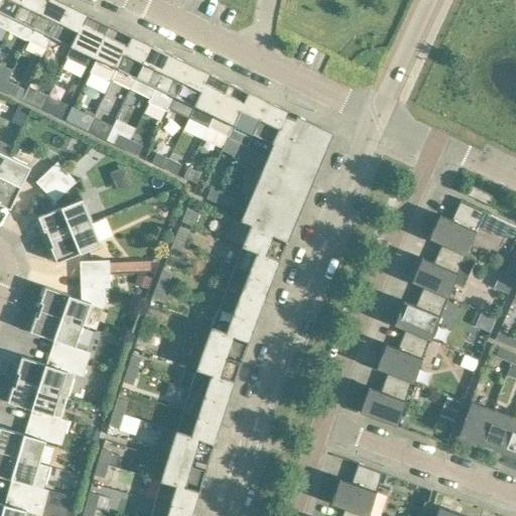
[(0,0),(0,27),(7,31),(21,0),(0,0)]
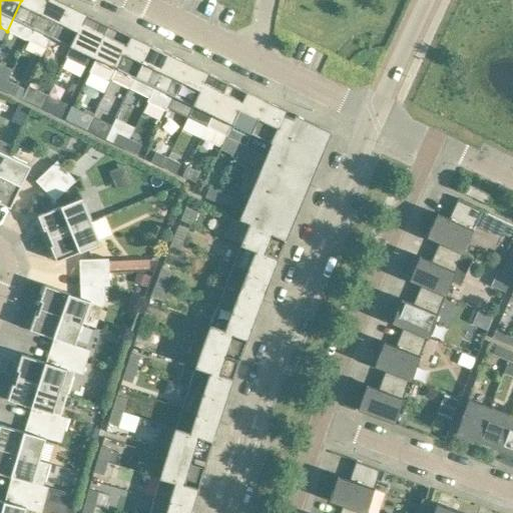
[(21,0),(7,31),(26,41),(32,28),(45,0),(21,0)]
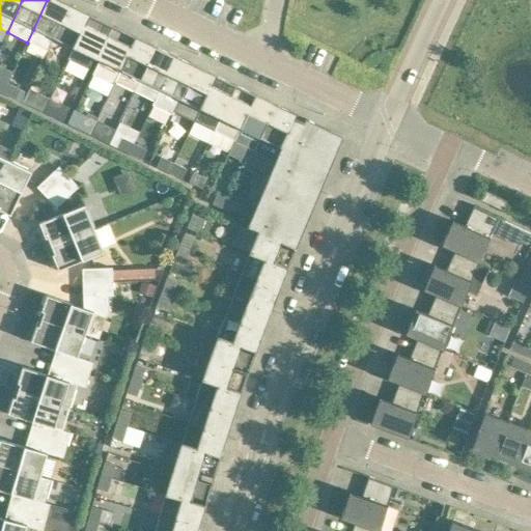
[(58,0),(47,0),(33,29),(27,43),(47,52),(53,38),(70,5),(63,2),(58,0)]
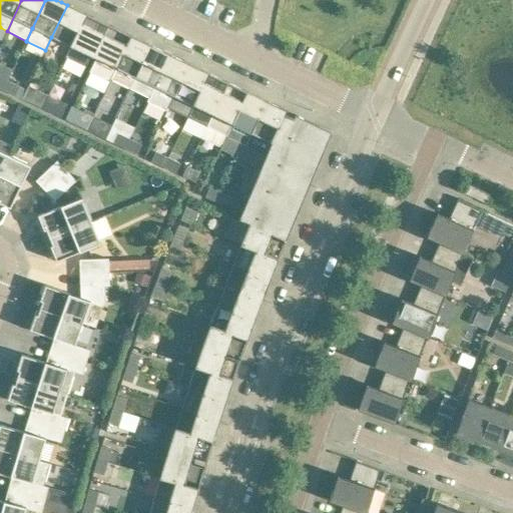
[(80,11),(67,5),(51,37),(71,47),(86,14),(80,11)]
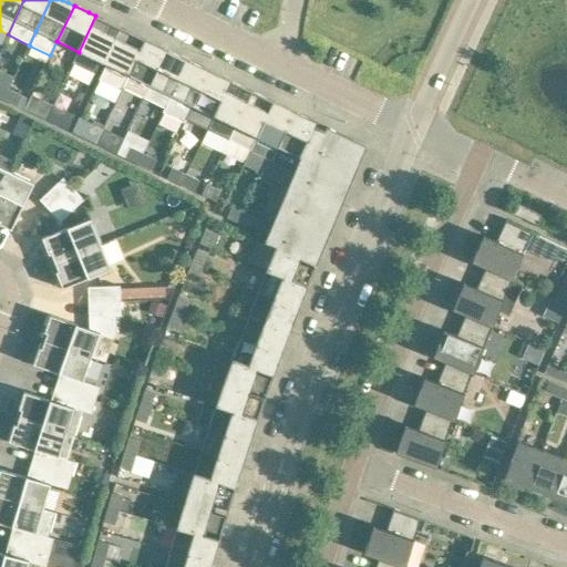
[(95,16),(79,52),(73,63),(94,74),(100,62),(103,63),(121,28),(115,26),(95,16)]
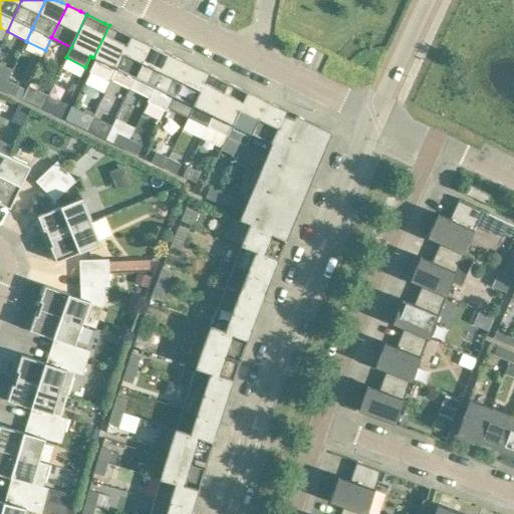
[(132,36),(113,27),(109,25),(93,57),(96,59),(89,72),(109,82),(111,79),(132,36)]
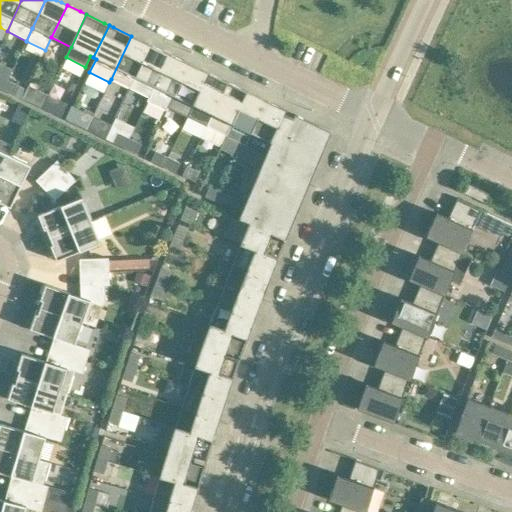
[(151,45),(131,36),(111,79),(130,88),(151,45)]
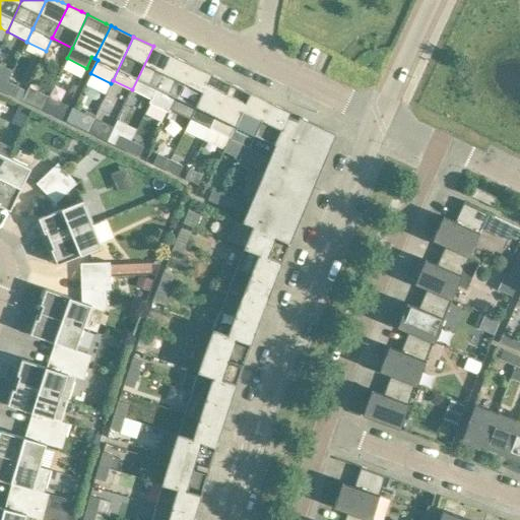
[(151,100),(173,55),(153,46),(132,89),(151,100)]
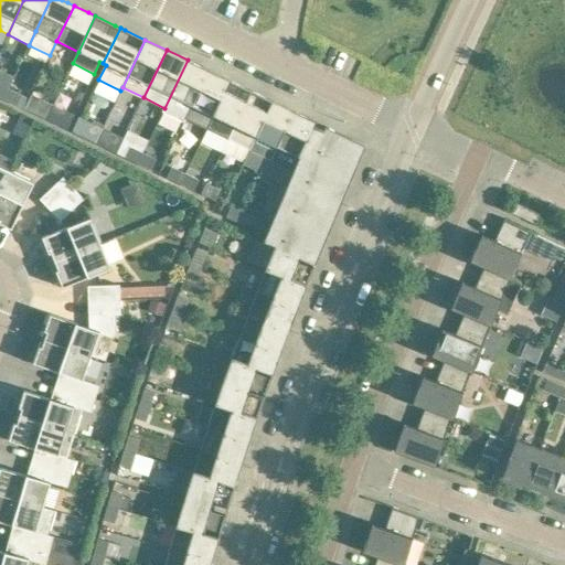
[(164,108),(162,113),(183,123),(185,119),(209,71),(188,60),(164,108)]
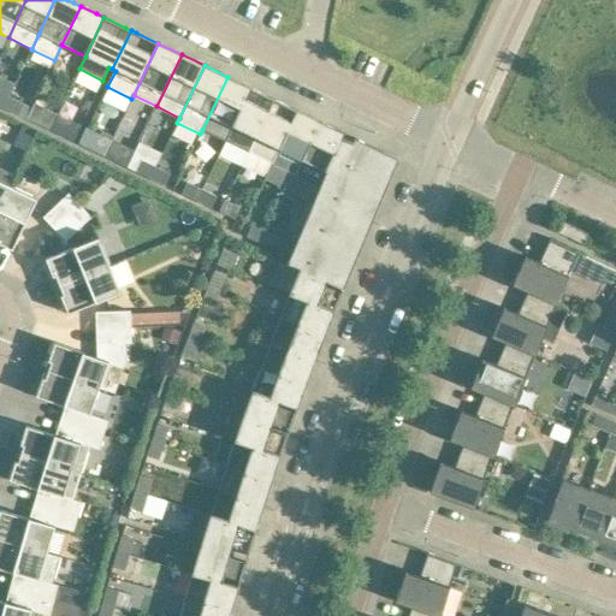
[(225,141),(250,88),(227,77),(202,130),(225,141)]
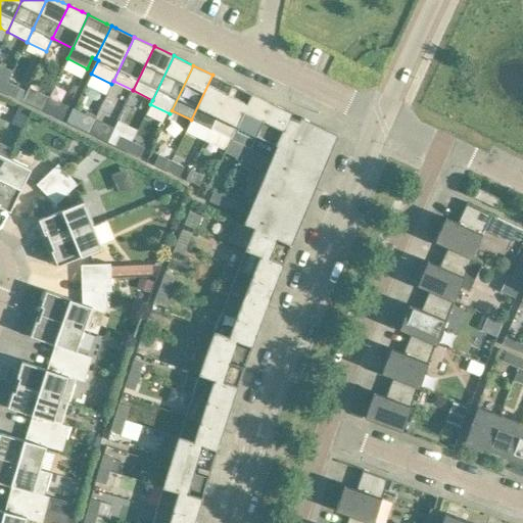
[(233,84),(212,75),(191,120),(210,130),(233,84)]
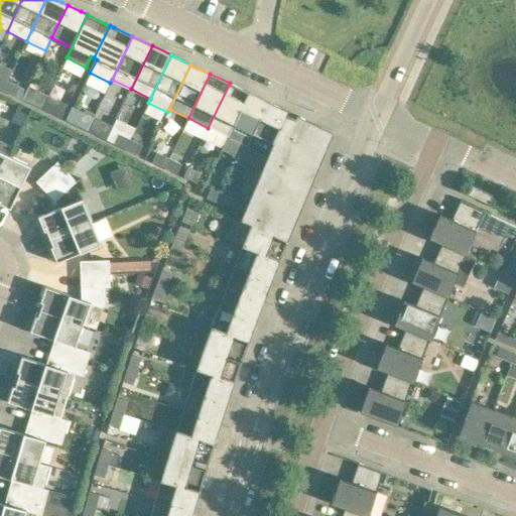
[(19,87),(7,82),(2,91),(15,97),(19,87)]
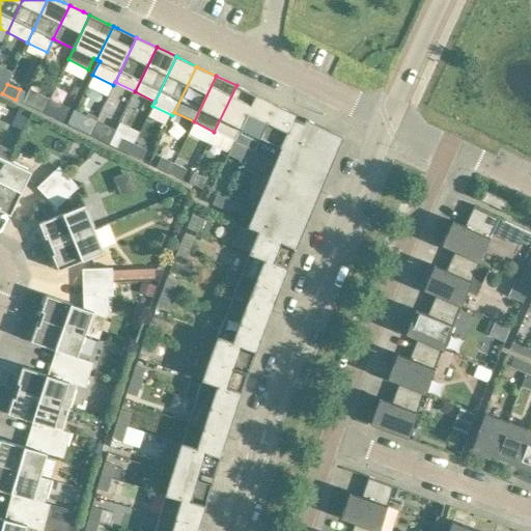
[(256,95),(236,85),(214,132),(233,141),(240,129),(256,95)]
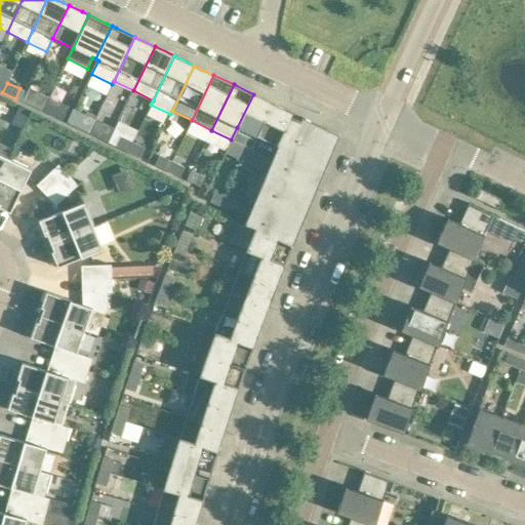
[(23,102),(42,111),(49,97),(29,88),(23,102)]
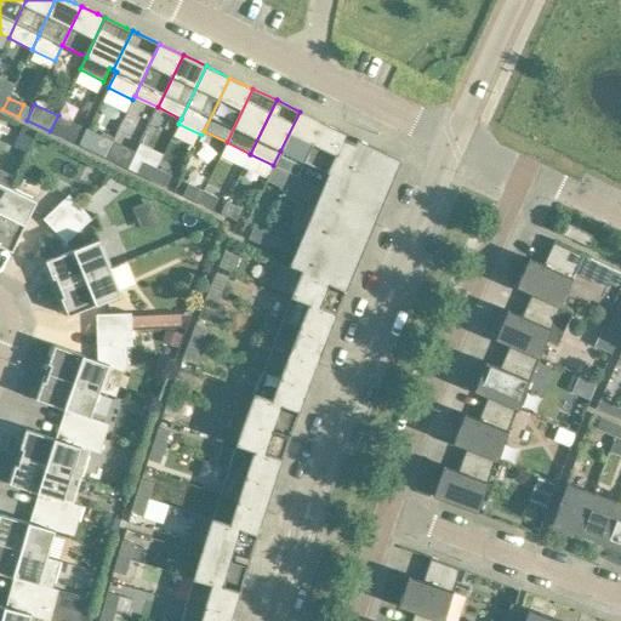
[(300,112),(273,165),(297,176),(323,123),(300,112)]
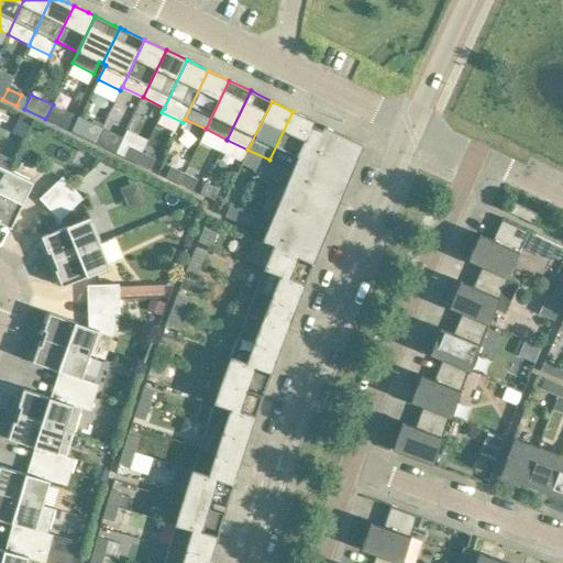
[(74,116),(53,105),(45,119),(67,130),(74,116)]
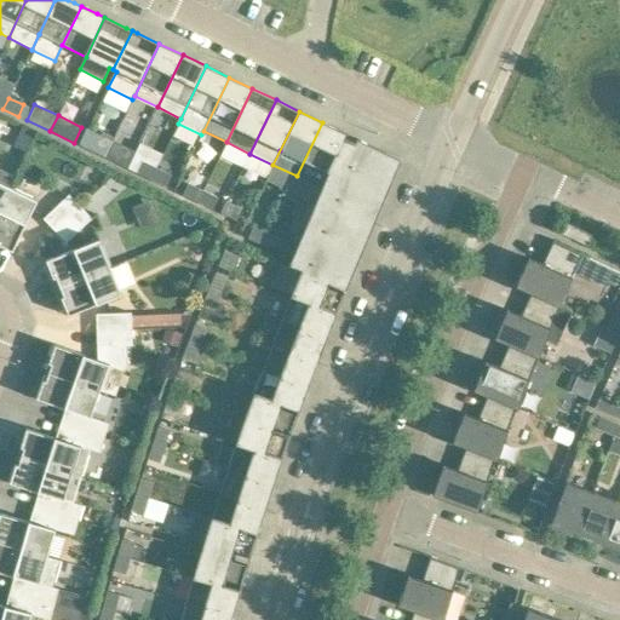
[(297,176),(286,197),(313,211),(321,188),(328,173),(345,138),(346,135),(322,122),(297,176)]
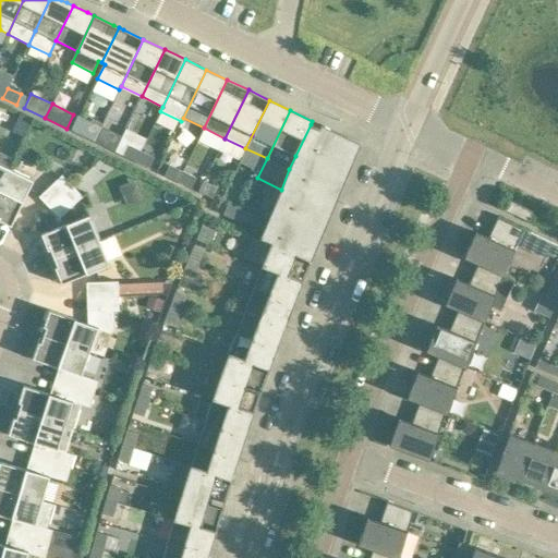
[(80,117),(72,131),(94,142),(100,126),(80,117)]
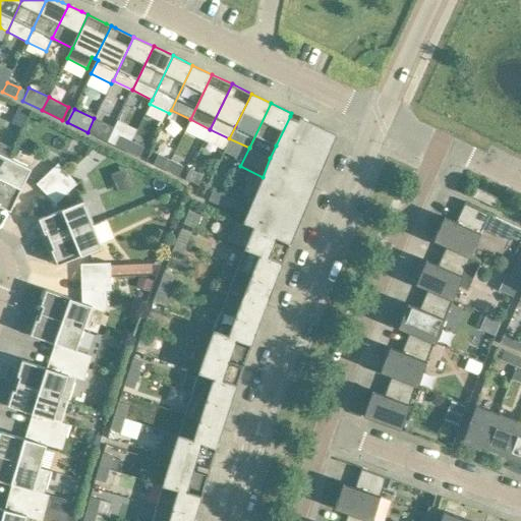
[(256,221),(253,228),(291,243),(306,205),(337,134),(300,116),(298,119),(290,116),(276,146),(270,158),(263,177),(250,207),(246,217),(256,221)]
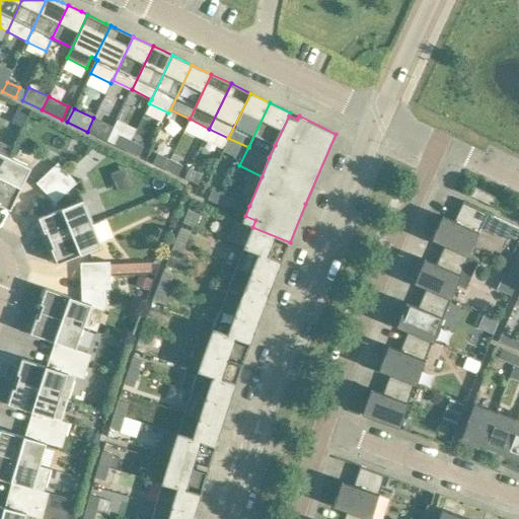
[(93,118),(87,132),(107,141),(114,128),(93,118)]
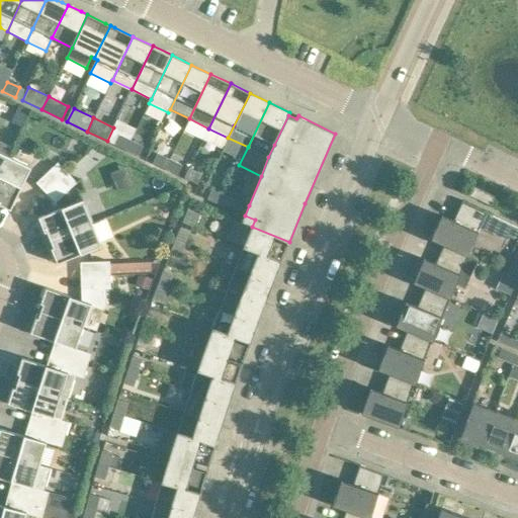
[(118,135),(113,145),(126,150),(131,141),(118,135)]
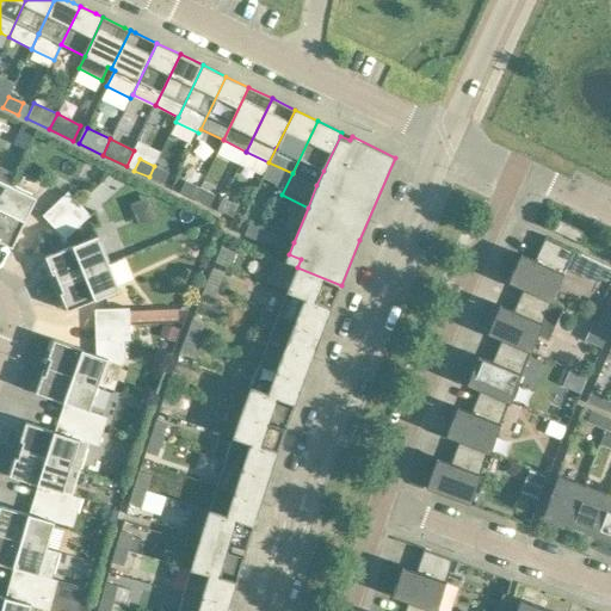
[(0,205),(11,185),(16,173),(0,165),(0,205)]
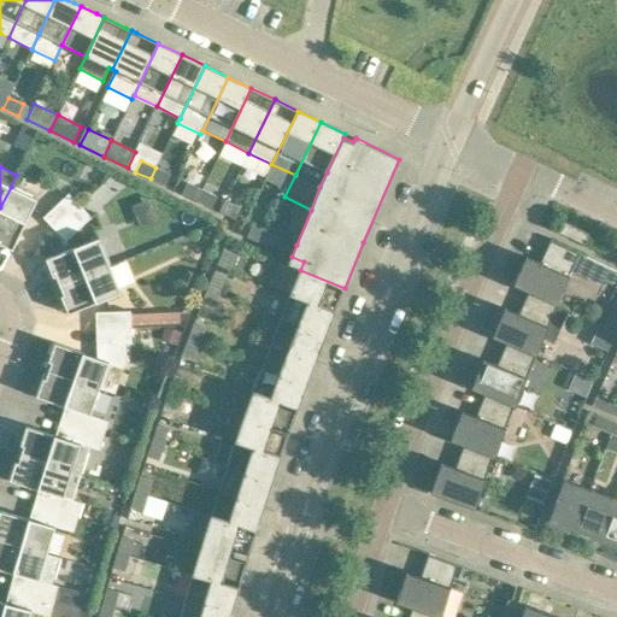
[(170,175),(156,168),(151,178),(165,186),(170,175)]
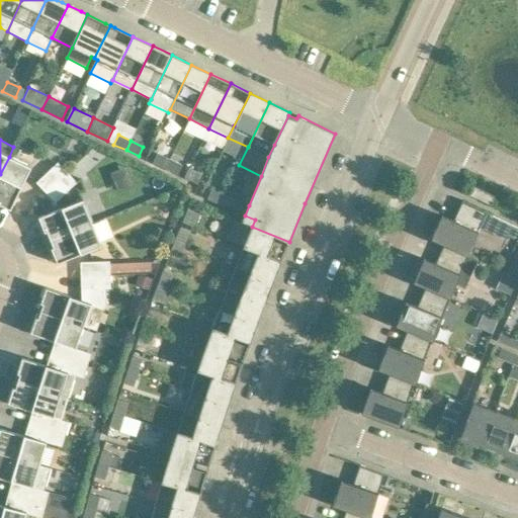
[(157,154),(153,163),(165,169),(170,160),(157,154)]
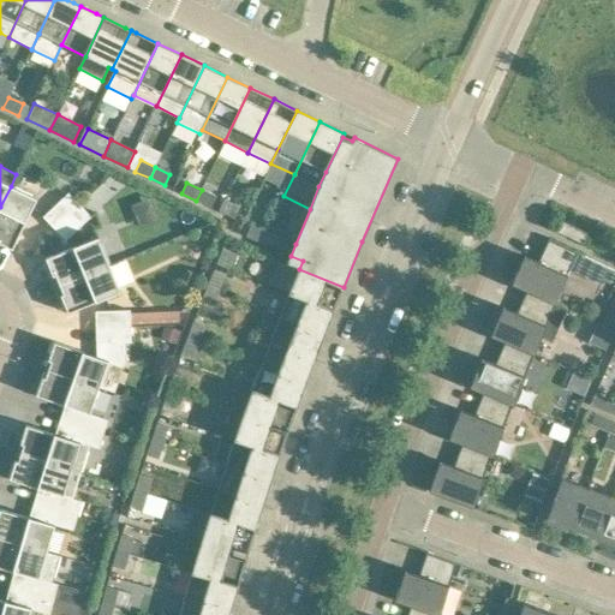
[(37,199),(11,186),(0,207),(0,244),(12,250),(37,199)]
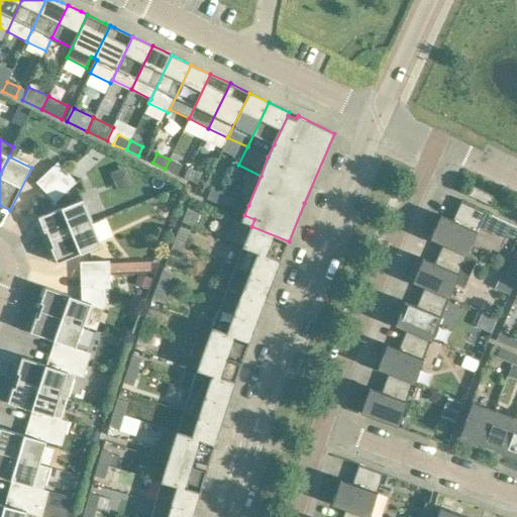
[(182,166),(170,160),(165,169),(178,175),(182,166)]
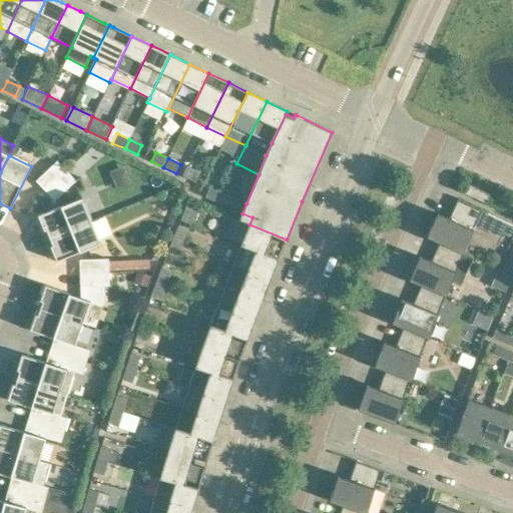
[(45,191),(66,171),(57,161),(36,181),(45,191)]
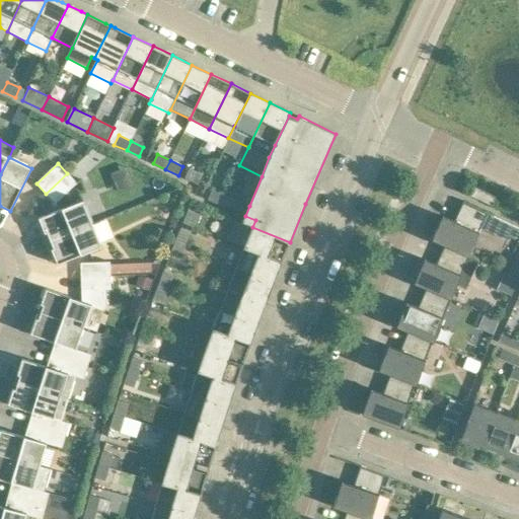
[(190,169),(184,178),(197,184),(202,175),(190,169)]
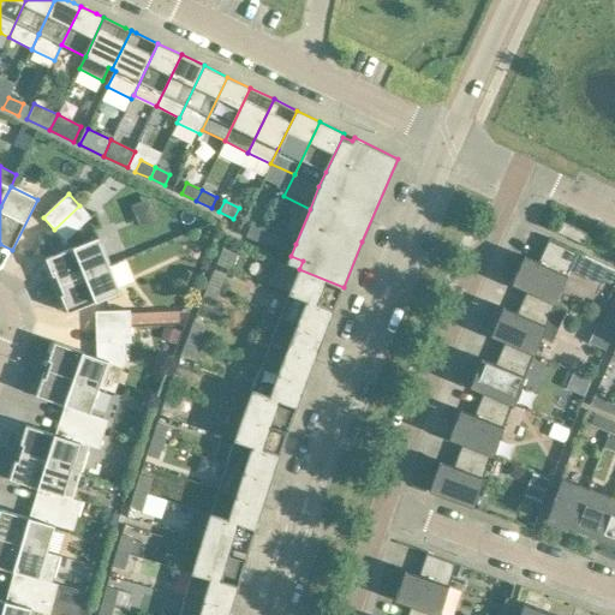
[(91,218),(79,206),(54,230),(66,242),(91,218)]
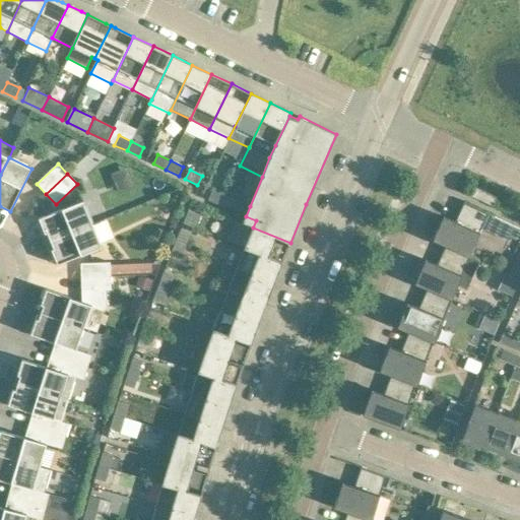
[(474,187),(470,196),(493,206),(497,197),(474,187)]
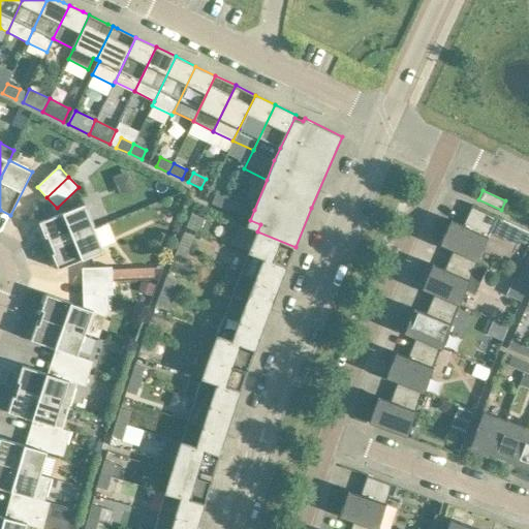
[(212,204),(224,209),(228,199),(216,194),(212,204)]
